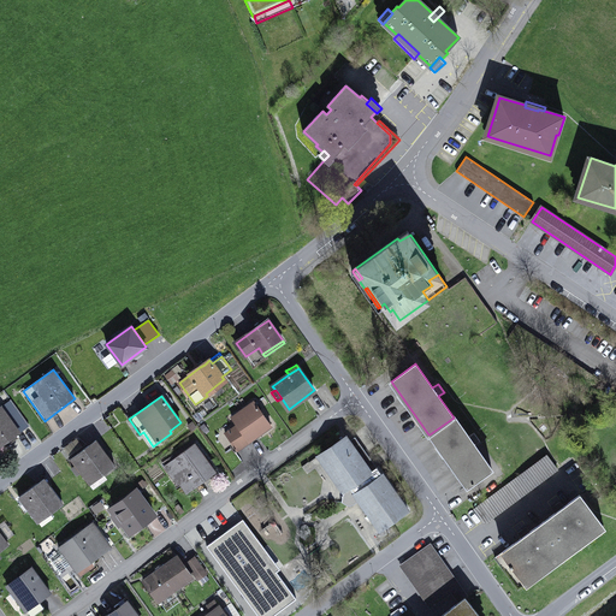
[(224,436),(235,451),(271,425),(254,401),(232,416),(238,426),(224,436)]
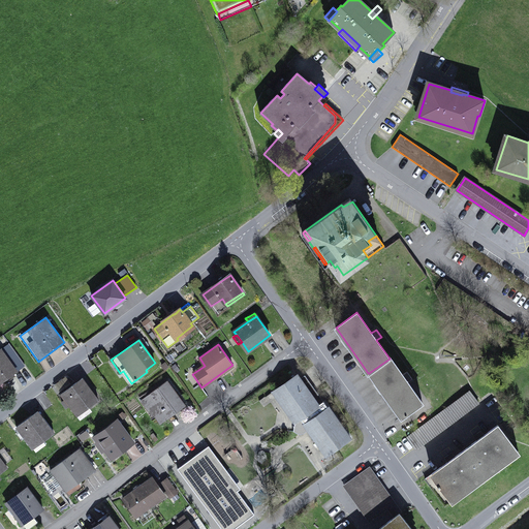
[(0,382),(17,371),(1,350),(0,350),(0,382)]
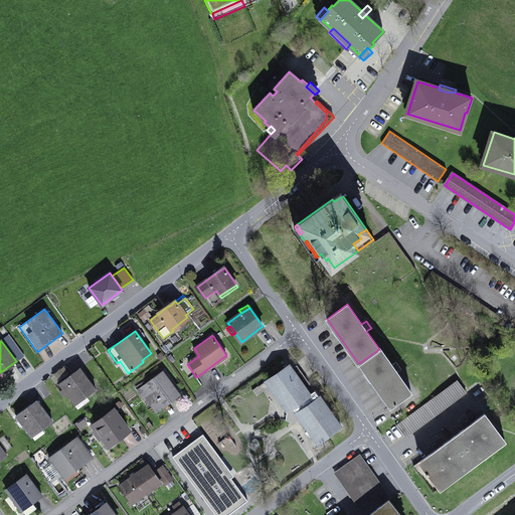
[(411,392),(397,372),(401,369),(396,362),(392,365),(380,348),(379,349),(359,363),(390,406),(411,392)]
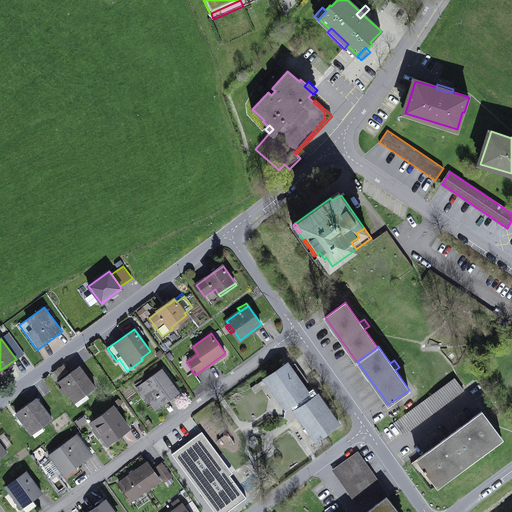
[(286,410),(291,406),(298,416),(316,440),(339,424),(313,388),(308,392),(290,367),(288,363),(264,379),(286,410)]
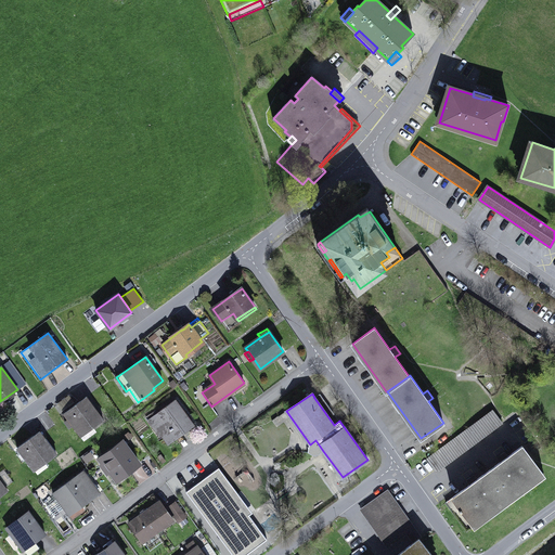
[(334,425),(339,421),(320,394),(314,398),(334,425)]
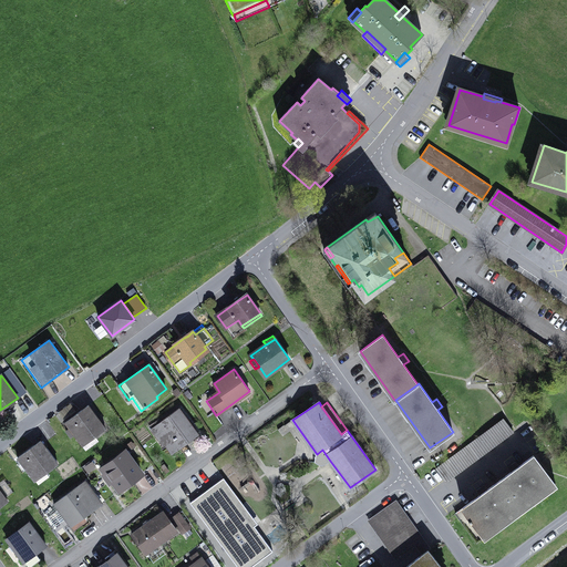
[(60,412),(64,418),(73,411),(70,405),(60,412)]
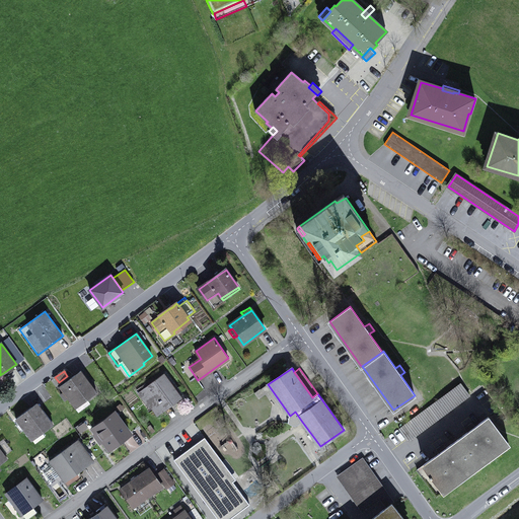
[(68,397),(76,408),(96,392),(81,371),(60,386),(64,391),(61,394),(65,399),(68,397)]
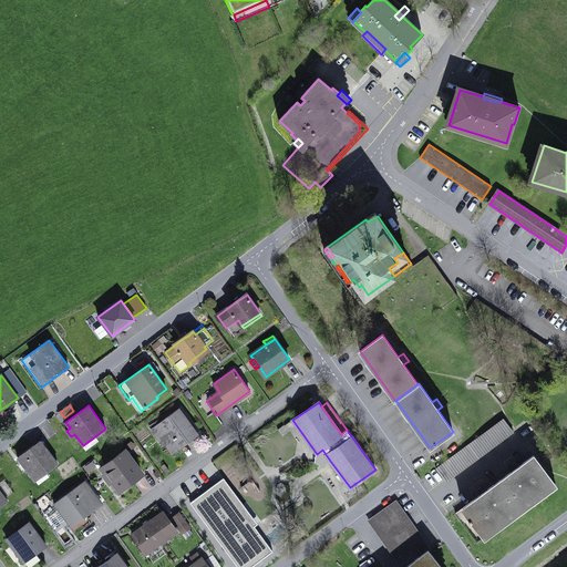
[(160,436),(173,453),(177,450),(193,439),(198,434),(178,409),(152,429),(158,437),(160,436)]
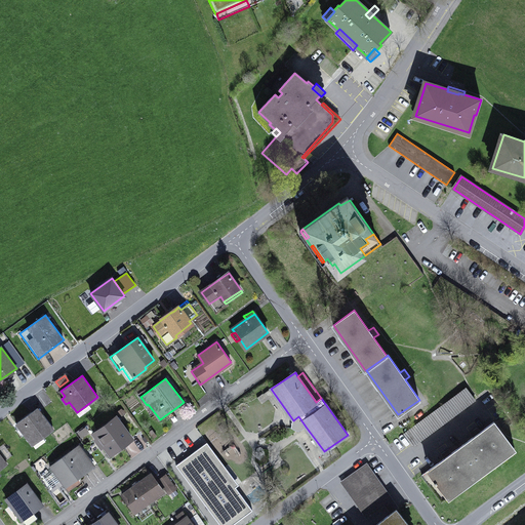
[(404,435),(412,446),(475,400),(467,389),(404,435)]
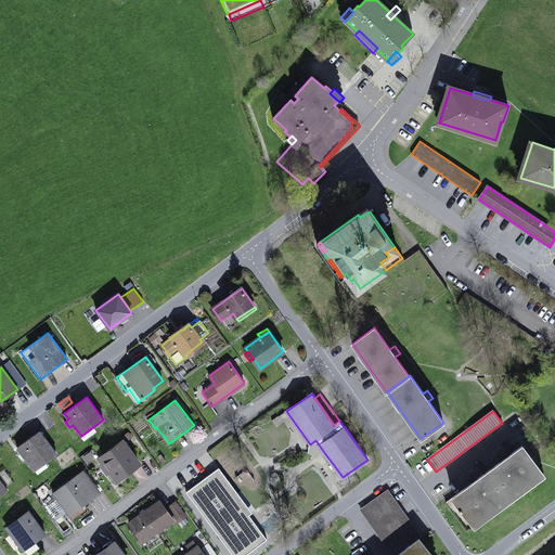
[(283,416),(272,424),(281,438),(293,430),(283,416)]
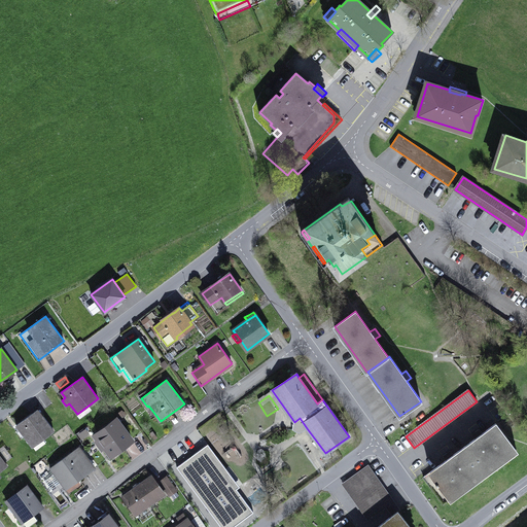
[(45,443),(43,438),(54,431),(38,410),(16,425),(32,447),(33,447),(35,450),(45,443)]
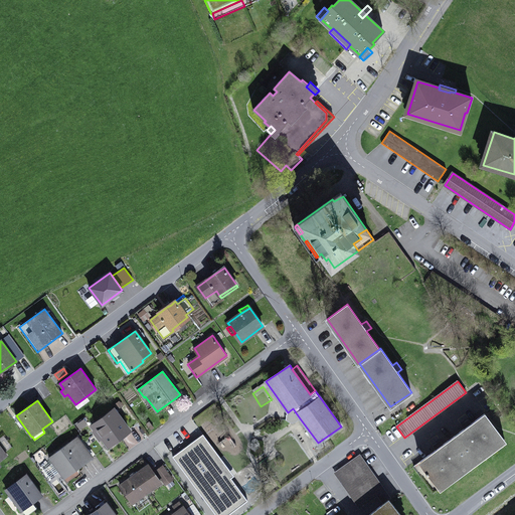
[(293,422),(300,418),(293,408),(288,412),(287,420),(289,422),(293,422)]
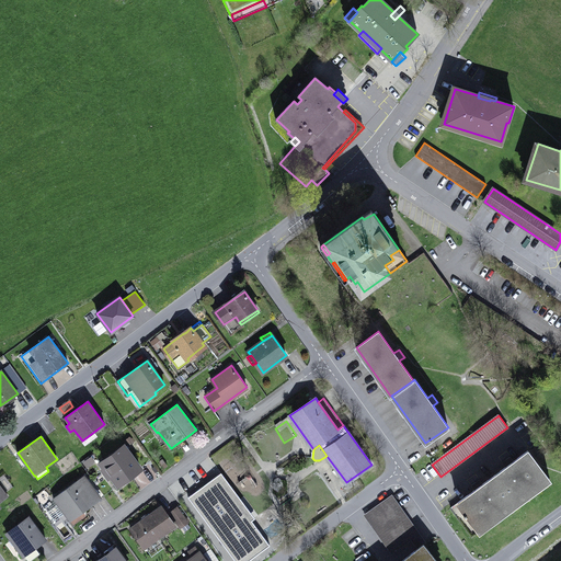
[(102,464),(118,485),(140,469),(124,447),(102,464)]
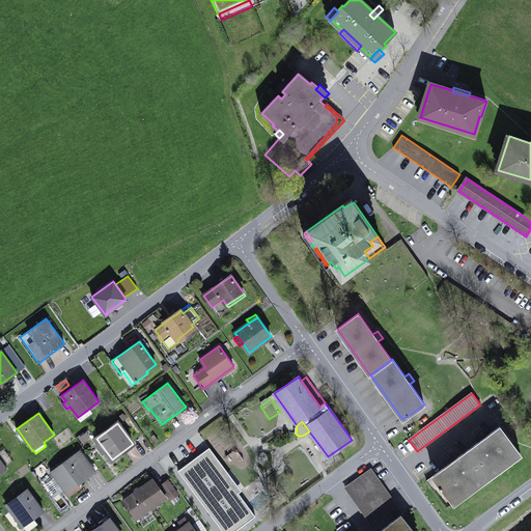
[(468,449),(490,477),(521,454),(500,426),(486,436),(479,442),(468,449)]
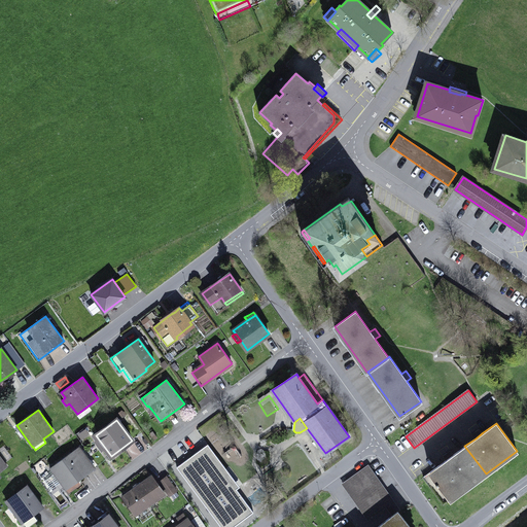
[(480,428),(472,434),(476,438),(483,432),(480,428)]
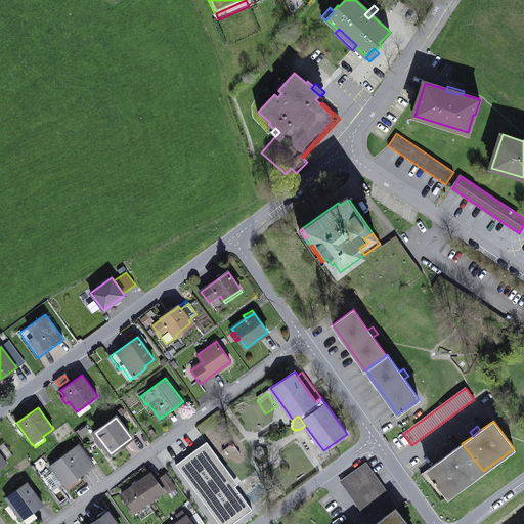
[(79,432),(82,437),(89,431),(86,427),(79,432)]
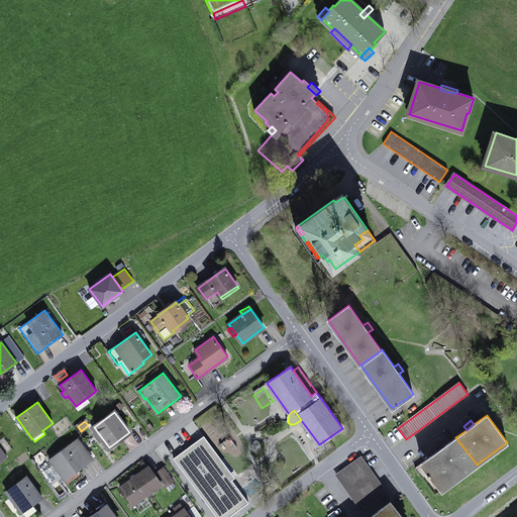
[(0,444),(6,453),(12,448),(3,437),(0,439),(0,444)]
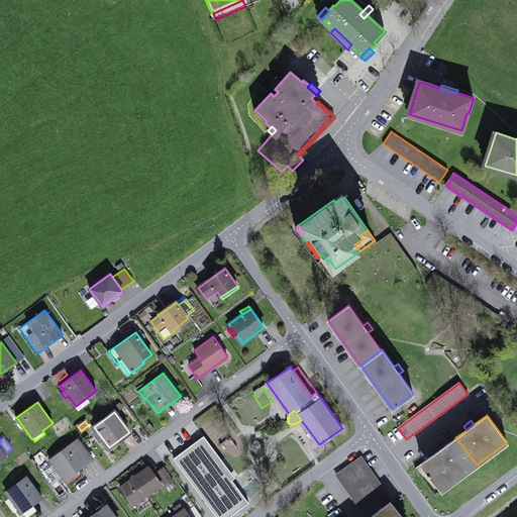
[(415,468),(435,495),(477,464),(455,437),(445,445),(437,451),(415,468)]
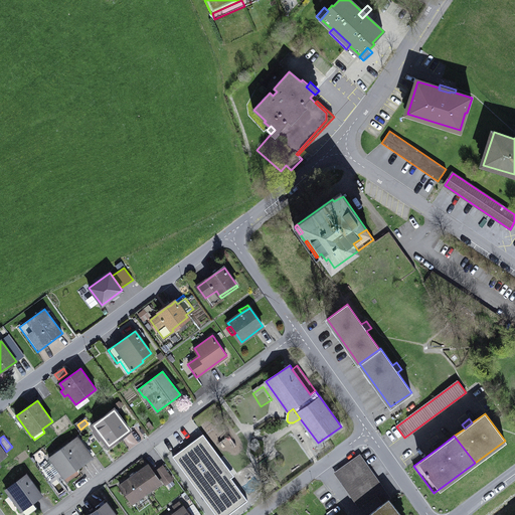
[(198,447),(203,444),(198,437),(194,440),(198,447)]
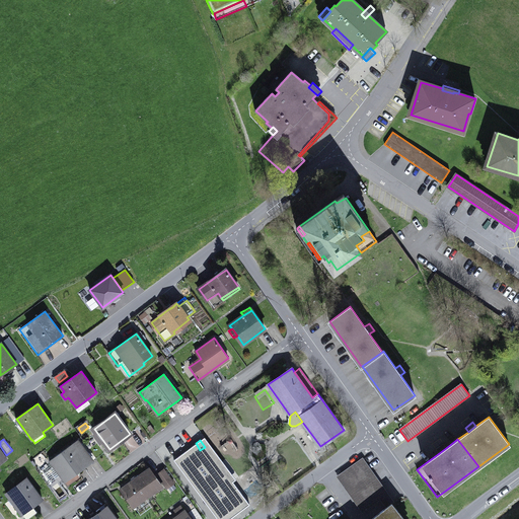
[(79,476),(77,473),(92,461),(77,441),(50,461),(54,466),(45,473),(51,482),(61,474),(68,485),(79,476)]
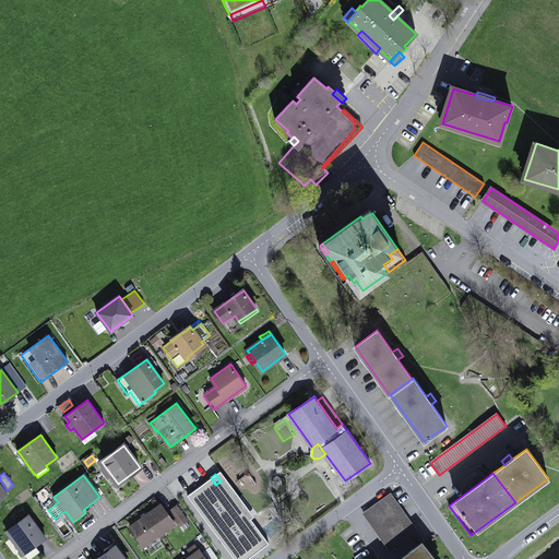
[(238,557),(257,544),(249,532),(247,528),(234,511),(223,496),(215,485),(211,477),(191,490),(238,557)]
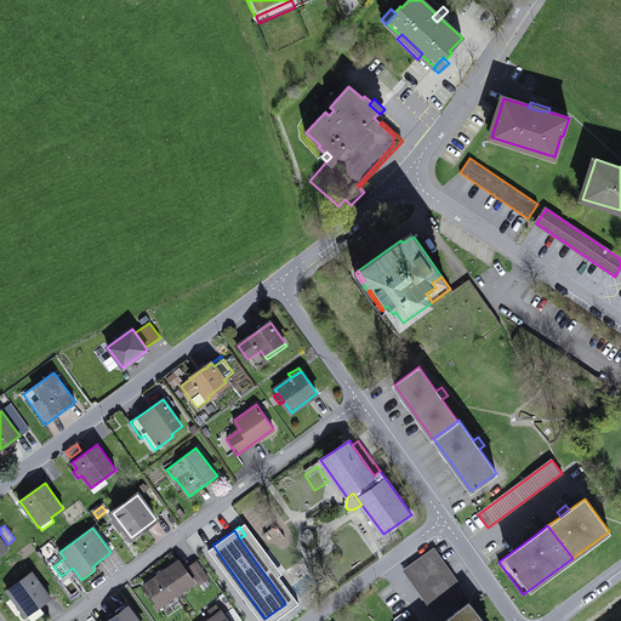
[(531,530),(522,537),(525,542),(535,535),(531,530)]
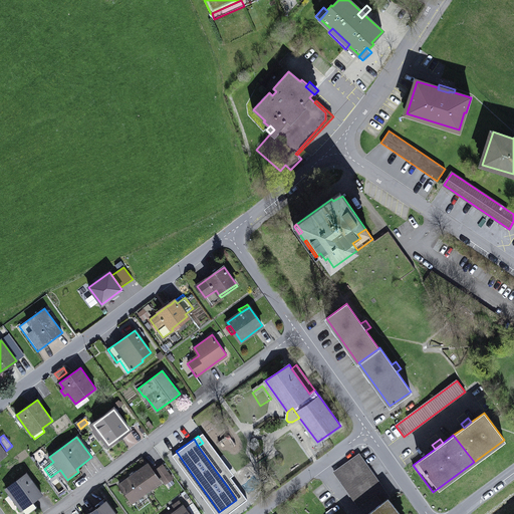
[(335,471),(360,506),(376,495),(383,490),(358,455),(335,471)]
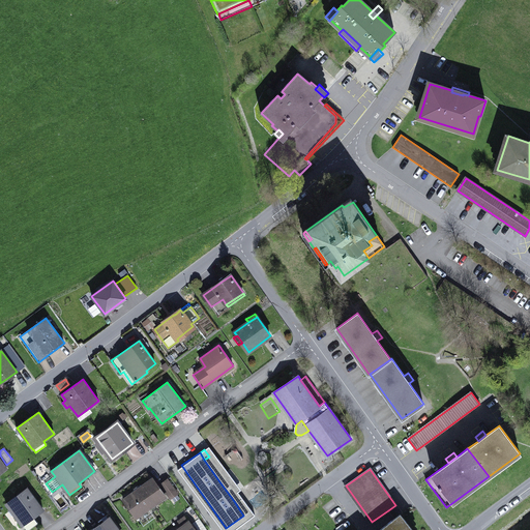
[(152,478),(123,500),(137,518),(166,496),(152,478)]
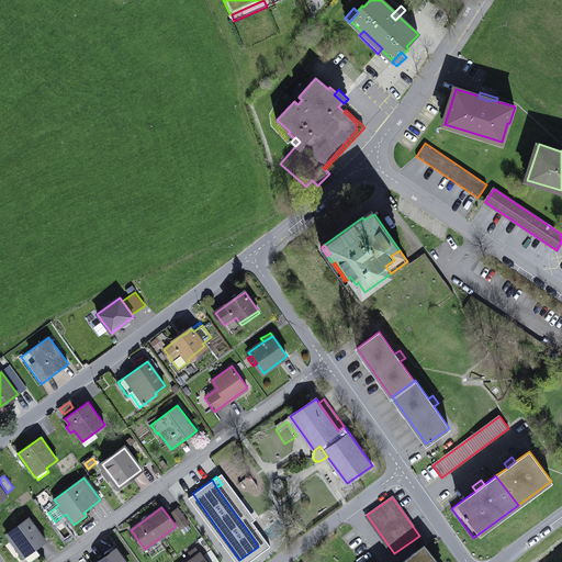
[(244,507),(235,514),(248,531),(250,535),(259,529),(244,507)]
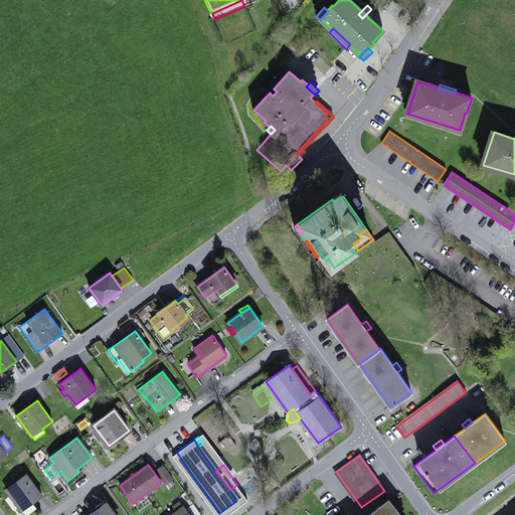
[(156,471),(166,485),(173,480),(163,466),(156,471)]
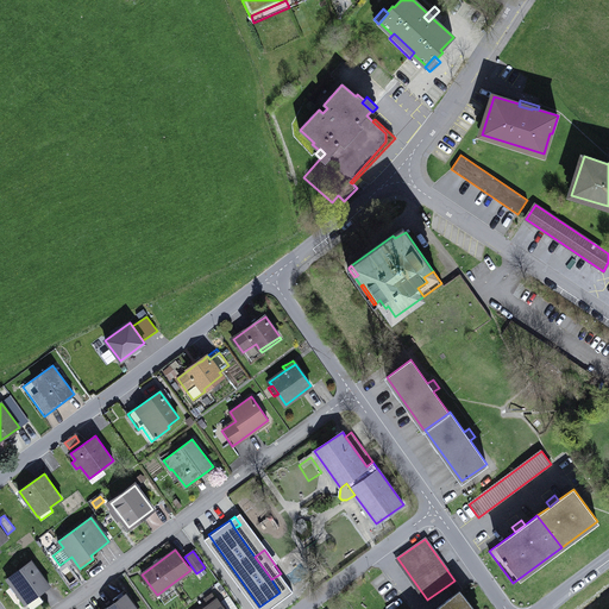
[(30,608),(31,608),(44,601),(38,594),(50,585),(31,562),(7,579),(30,608)]
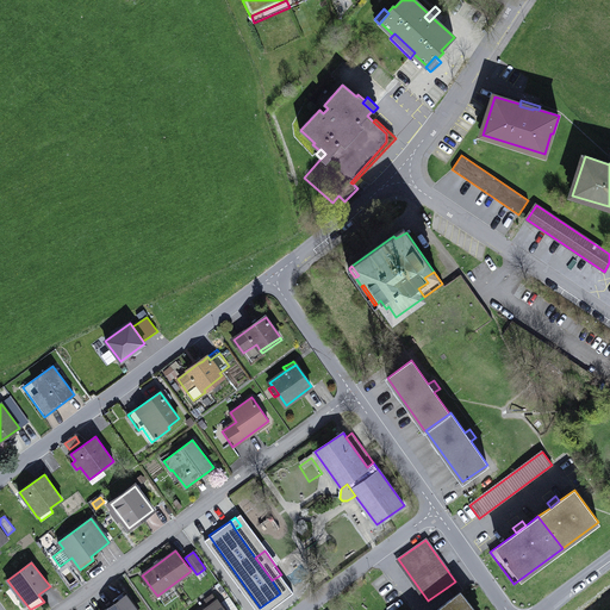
[(460,592),(464,590),(456,580),(455,582),(447,587),(454,597),(460,592)]
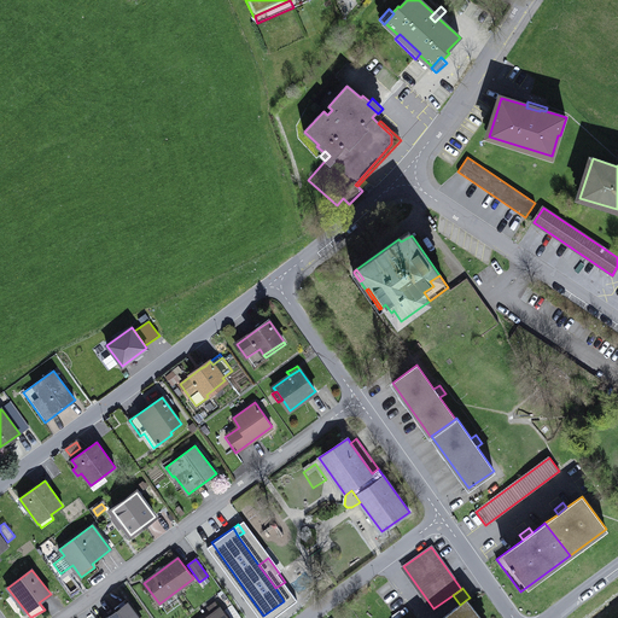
[(481,617),(466,600),(460,605),(442,617),(481,617)]
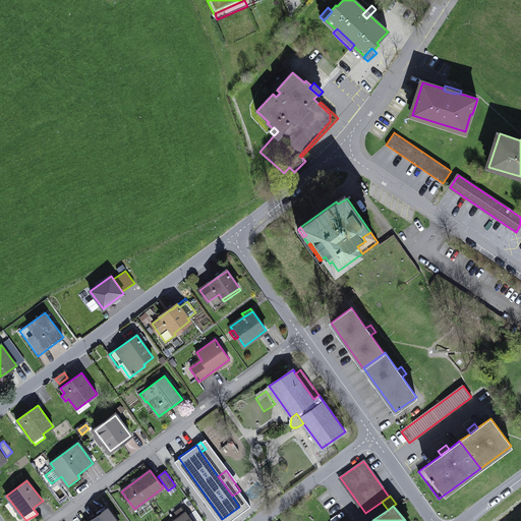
[(192,520),(185,512),(184,512),(181,508),(175,512),(178,517),(172,520),(192,520)]
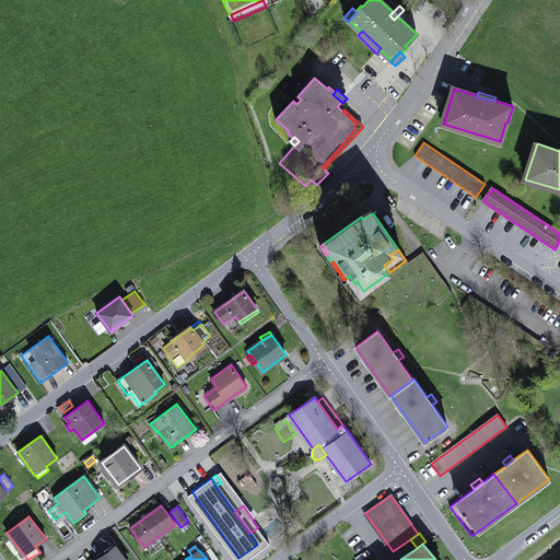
[(125,559),(116,547),(96,559),(125,559)]
